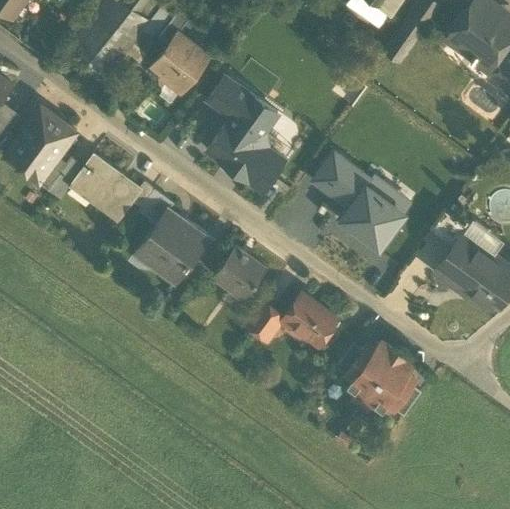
[(0,0),(0,9),(14,20),(28,0),(0,0)]
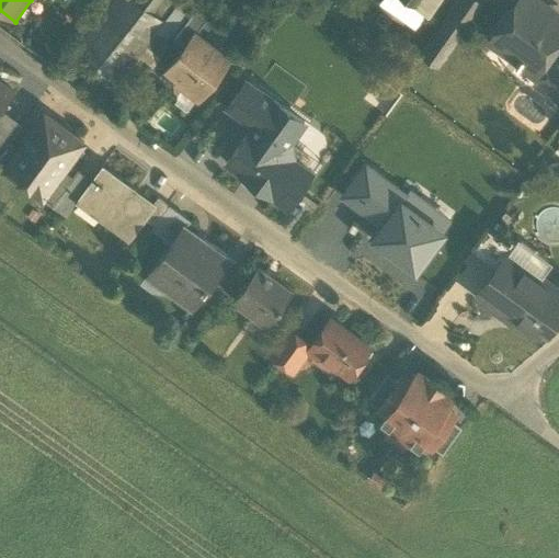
[(136,4),(130,0),(120,0),(77,57),(121,91),(140,65),(138,63),(166,27),(151,16),(136,4)]
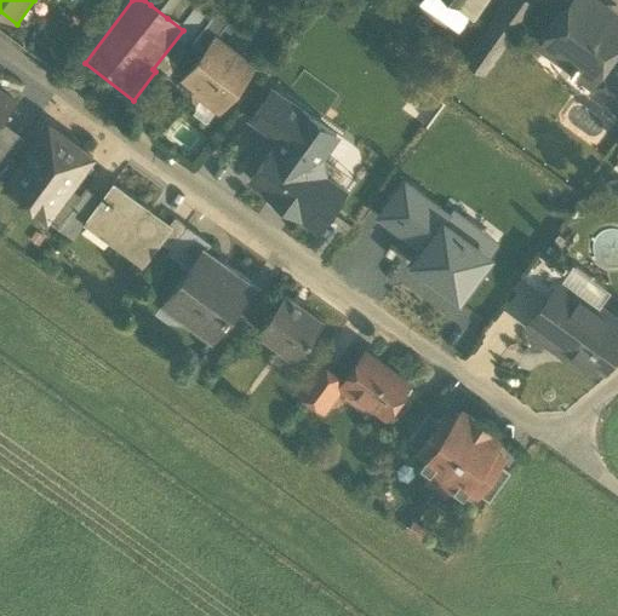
[(154,0),(150,5),(167,18),(181,0),(154,0)]
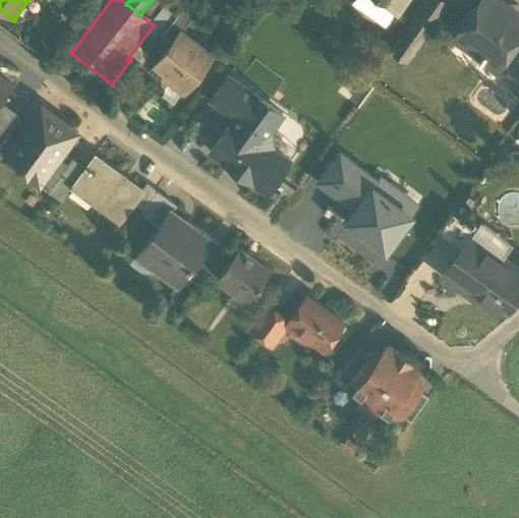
[(152,0),(140,15),(154,25),(173,0),(152,0)]
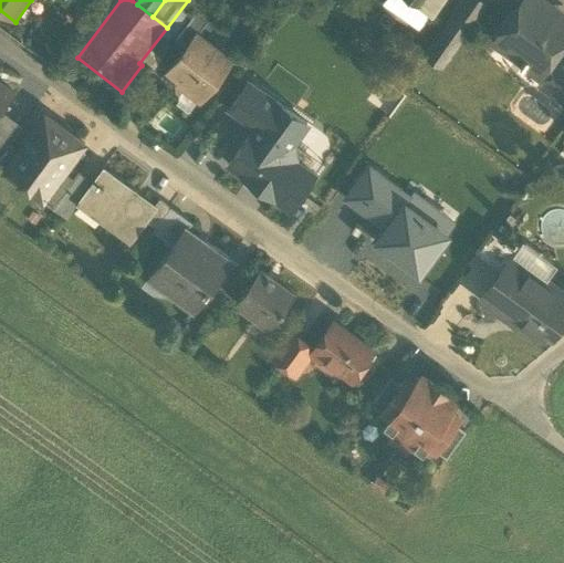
[(403,0),(401,0),(385,23),(399,34),(417,10),(403,0)]
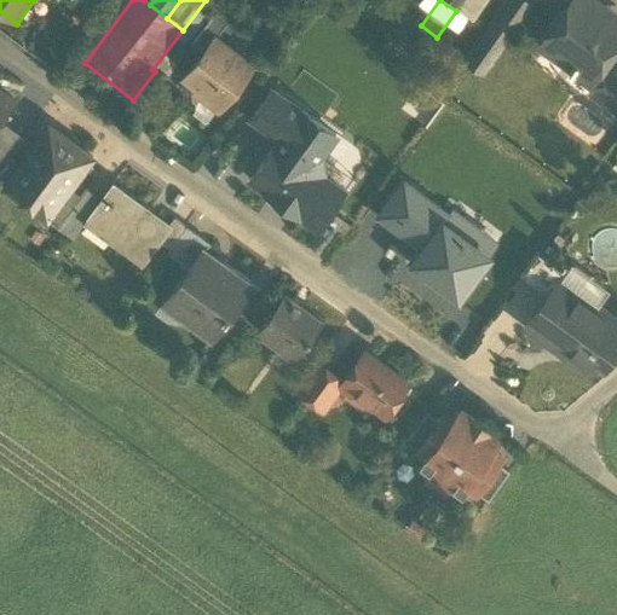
[(440,0),(456,11),(463,0),(440,0)]
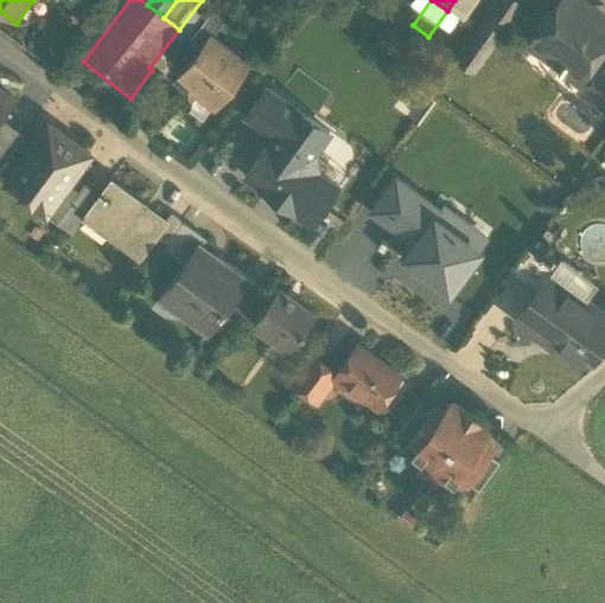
[(514,0),(503,0),(458,64),(476,76),(524,7),(514,0)]
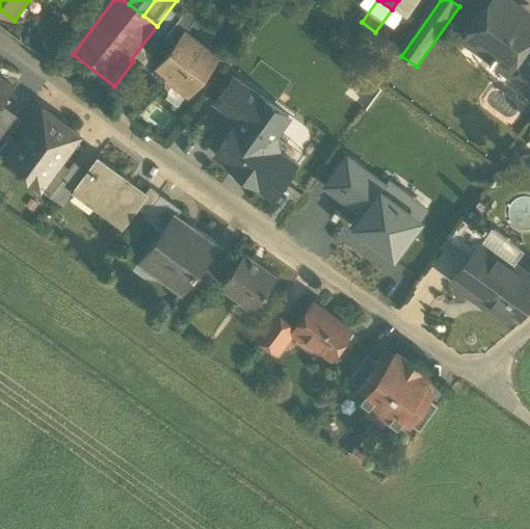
[(506,8),(498,9),(494,15),(495,23),(480,25),(468,42),(493,59),(489,63),(493,65),(496,62),(508,72),(529,42),(529,19),(525,16),(522,20),(506,8)]
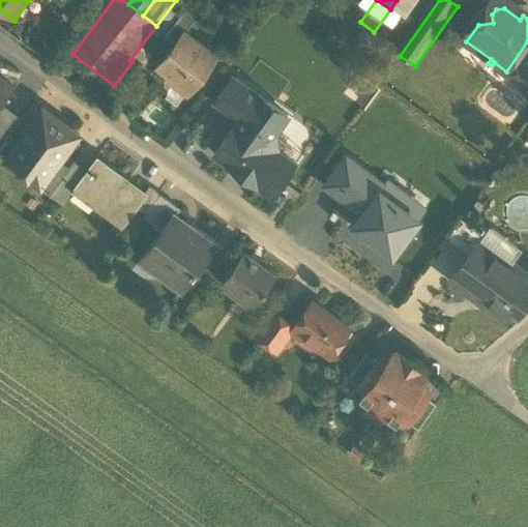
[(188,10),(166,39),(176,47),(185,34),(186,34),(199,19),(188,10)]
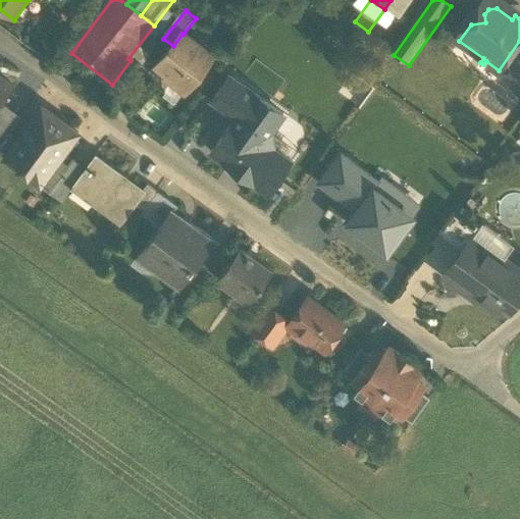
[(173,46),(156,69),(165,75),(166,82),(173,87),(178,86),(188,93),(214,57),(184,34),(183,34),(173,46)]
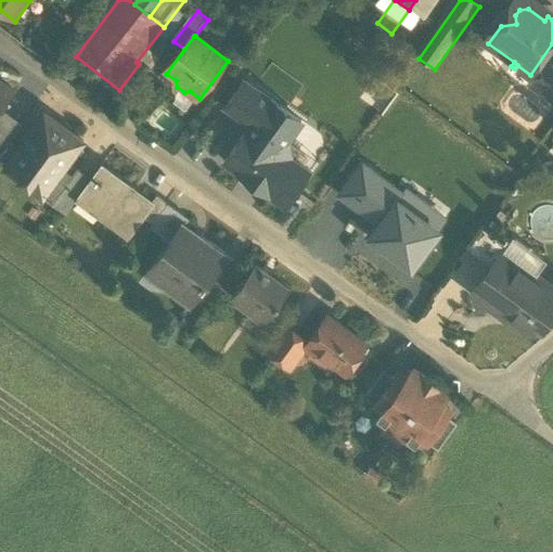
[(552,67),(548,64),(532,85),(552,99),(552,67)]
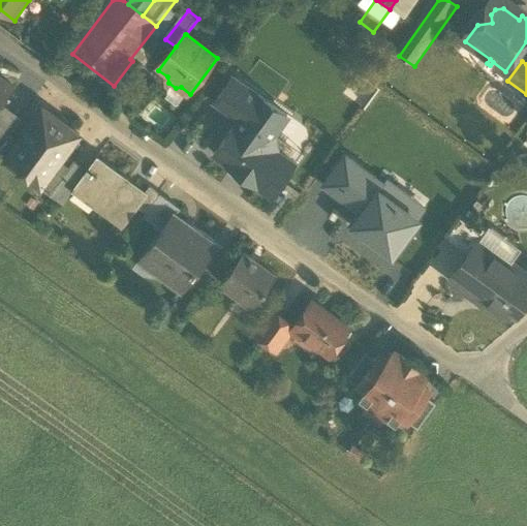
[(14,89),(0,79),(0,109),(2,106),(14,89)]
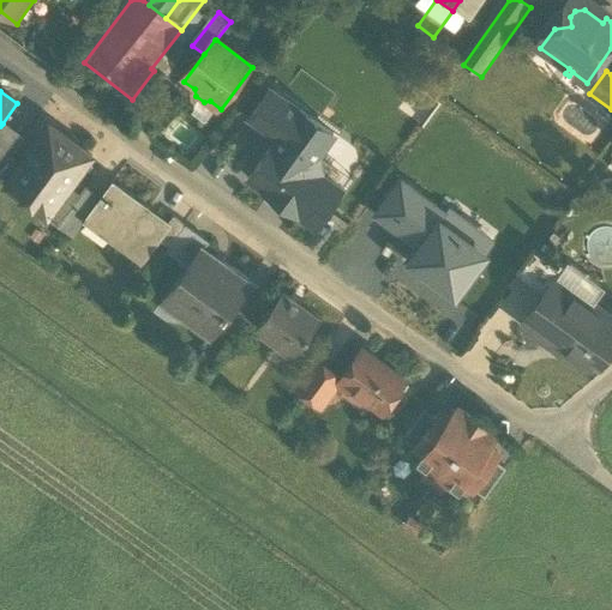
[(281,140),(251,183),(317,229),(343,193),(319,176),(318,163),(336,137),(301,113),(271,92),(252,121),(281,140)]
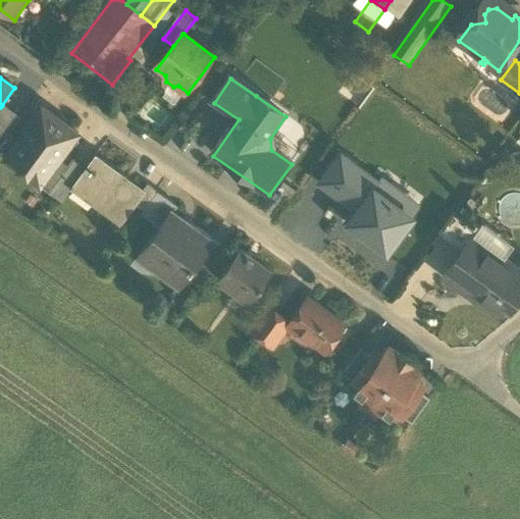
[(0,107),(0,148),(7,138),(21,119),(2,105),(0,107)]
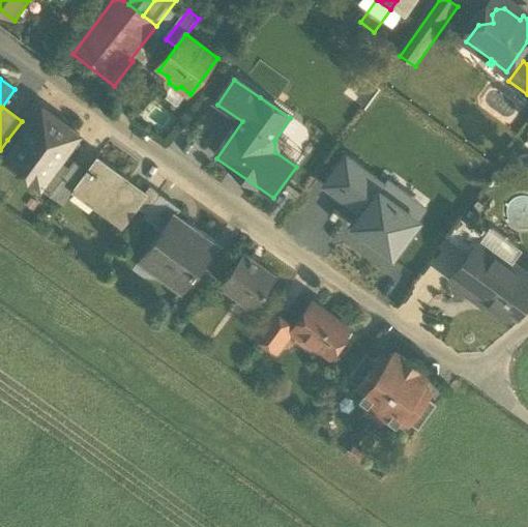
[(18,147),(4,165),(41,192),(60,166),(63,160),(64,162),(81,139),(44,111),(18,147)]
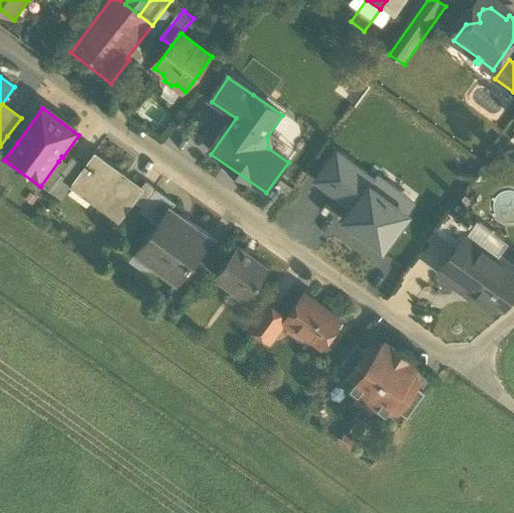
[(17,143),(7,136),(0,146),(0,156),(4,160),(17,143)]
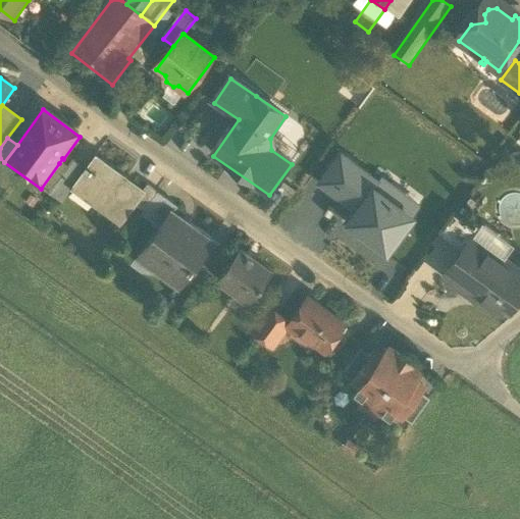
[(97,158),(89,169),(87,168),(85,171),(86,172),(82,178),(71,193),(93,208),(95,206),(122,225),(136,207),(142,198),(141,197),(116,179),(119,174),(97,158)]
